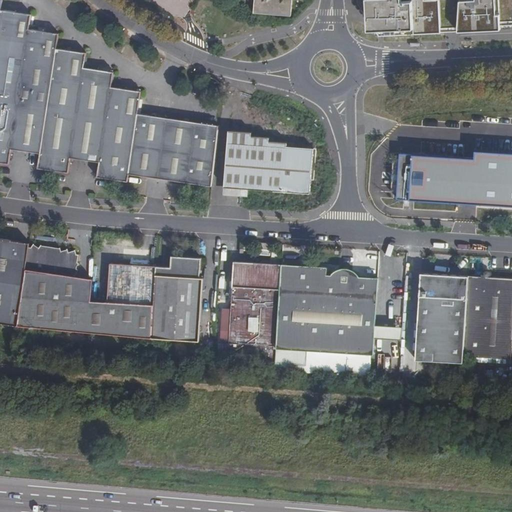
[(255,0),(255,12),(291,15),(292,0),(255,0)]
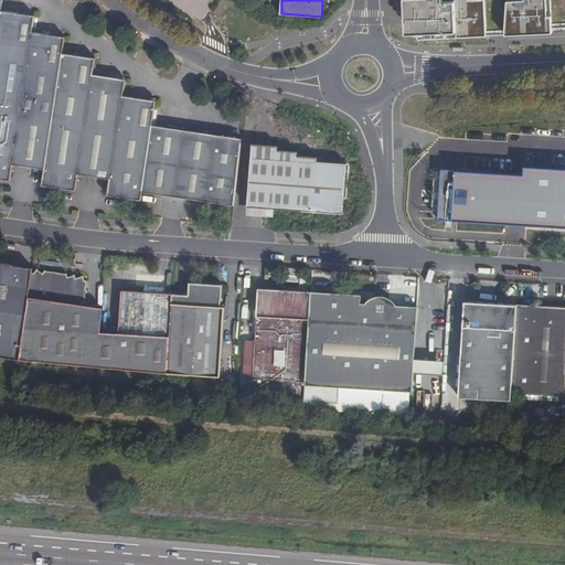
[(564,0),(396,0),(401,6),(402,32),(417,32),(420,36),(439,35),(564,29),(564,0)]
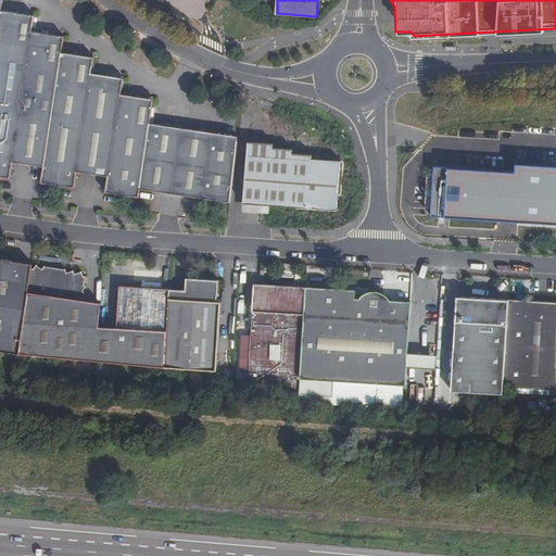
[(229,200),(237,141),(237,136),(150,122),(153,98),(121,93),(123,77),(91,72),(95,57),(62,51),(64,36),(33,30),(35,15),(1,10),(0,13),(0,174),(10,176),(13,161),(45,165),(42,180),(74,186),(76,171),(110,175),(106,190),(139,194),(140,187),(229,200)]
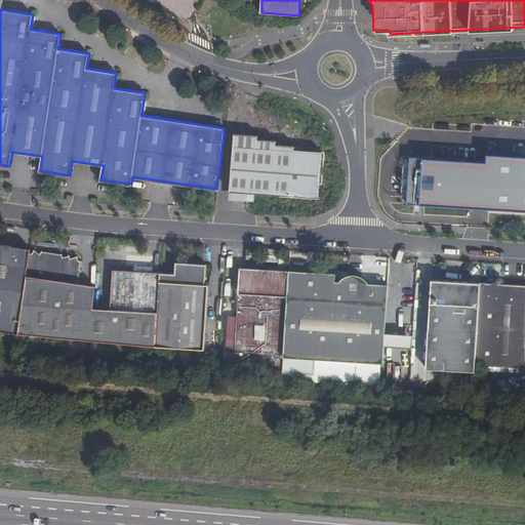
[(258,136),(236,134),(231,190),(254,192),(318,197),(322,152),(294,150),(294,146),(276,145),(276,140),(258,139),(258,136)]
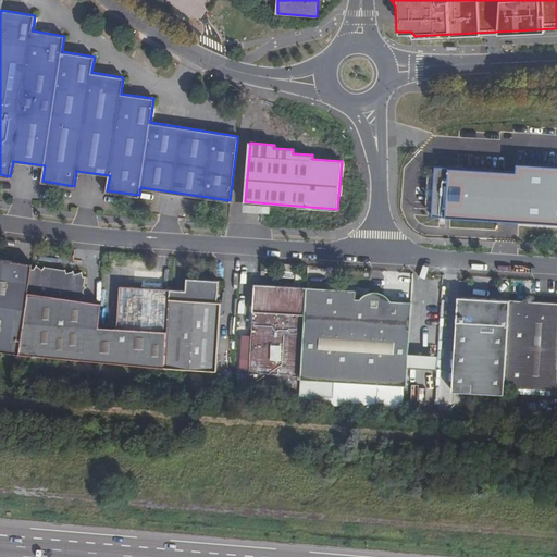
[(431,214),(556,223),(556,160),(517,158),(517,166),(448,163),(448,161),(436,160),(435,169),(434,169),(433,188),(431,188),(430,195),(433,196),(431,214)]
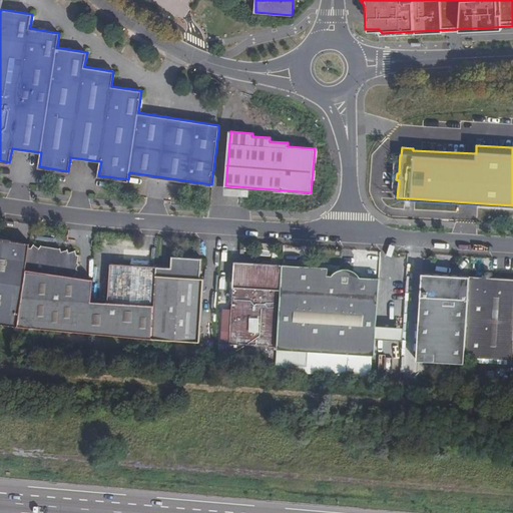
[(247,195),(248,187),(225,185),(225,193),(247,195)]
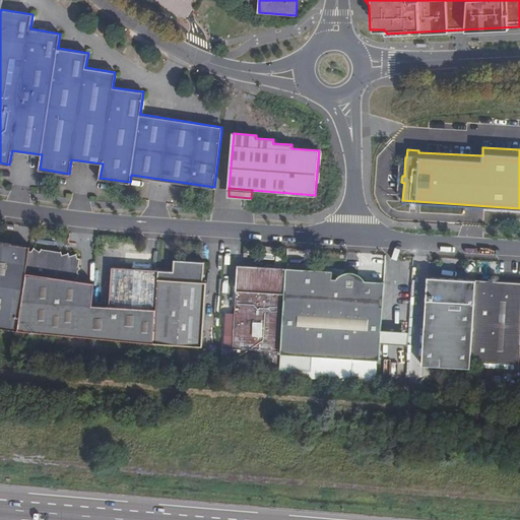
[(0,328),(17,330),(28,251),(29,247),(0,242),(0,328)]
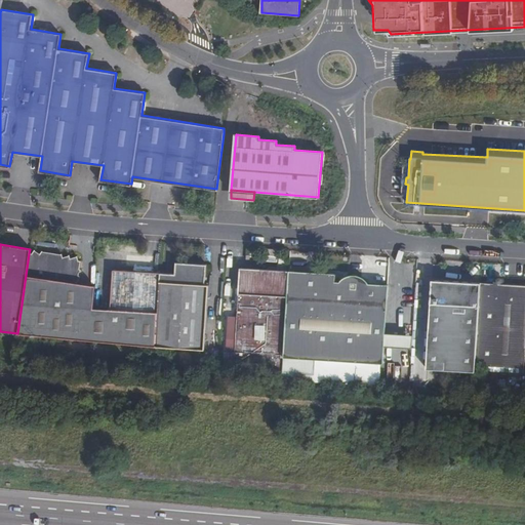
[(17,333),(92,340),(94,306),(90,306),(93,284),(75,281),(81,276),(79,273),(83,270),(81,268),(82,260),(80,260),(78,256),(74,259),(71,254),(66,258),(62,253),(57,257),(47,256),(42,250),(39,255),(35,249),(32,254),(29,253),(17,333)]
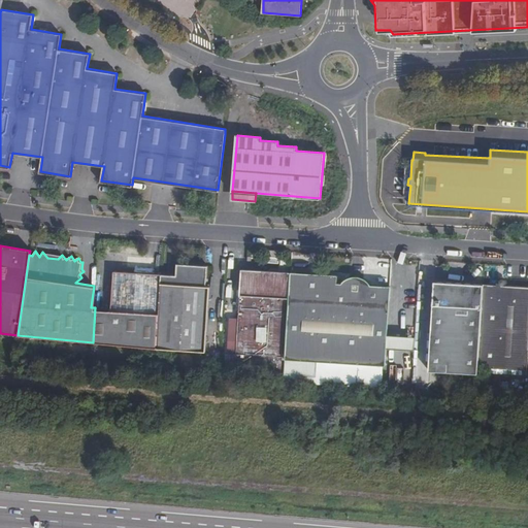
[(176,275),(161,274),(159,312),(157,349),(206,352),(210,286),(206,285),(208,266),(176,264),(176,275)]
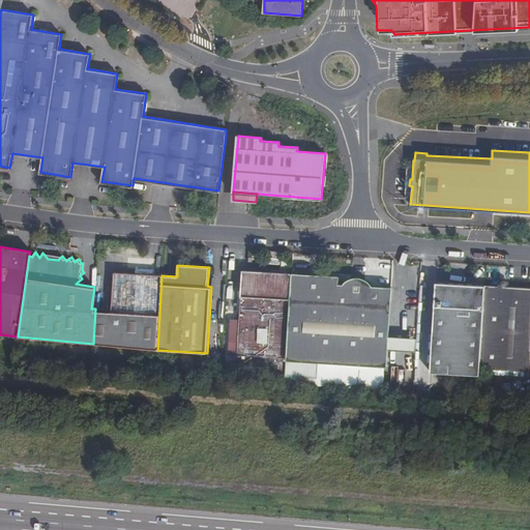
[(238,355),(287,358),(292,273),(280,272),(281,270),(272,269),(271,272),(243,270),(238,355)]
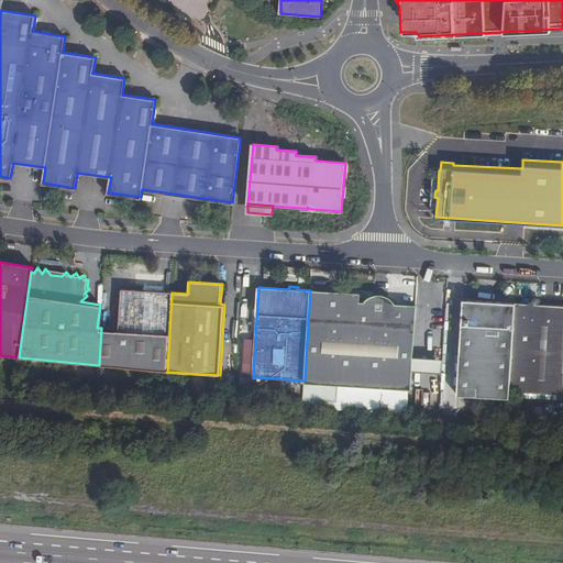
[(123,289),(121,330),(169,333),(172,293),(123,289)]
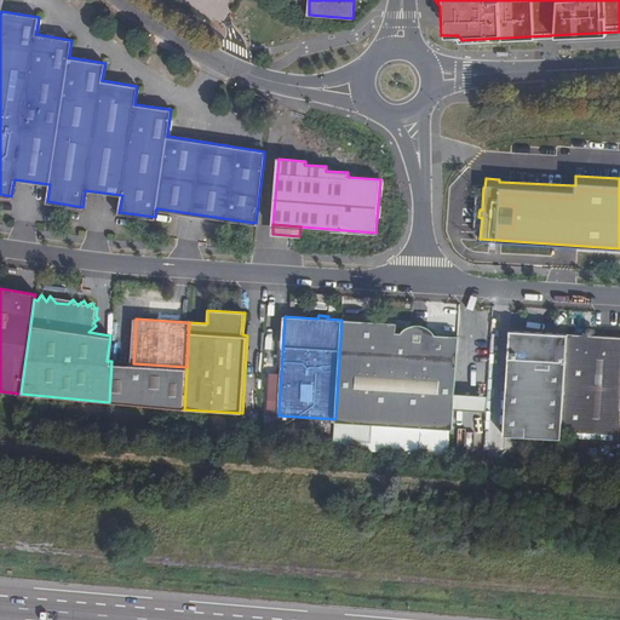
[(396,323),(342,320),(336,419),(333,438),(372,442),(373,425),(453,430),(454,411),(454,408),(455,394),(459,337),(436,334),(434,331),(430,328),(428,326),(423,325),(419,323),(414,323),(411,325),(407,327),(403,329),(401,333),(396,332),(396,323)]
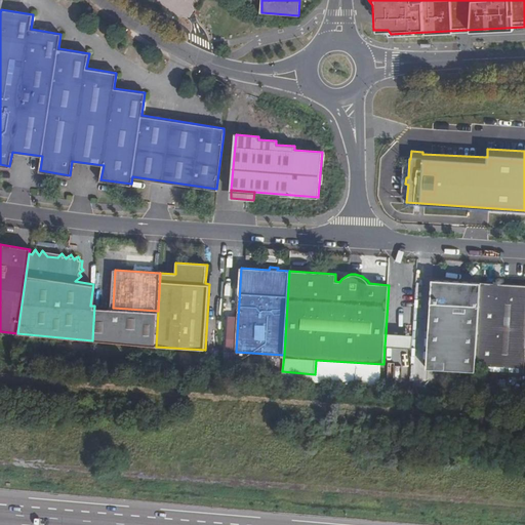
[(428,368),(475,371),(475,364),(480,283),(434,280),(428,368)]
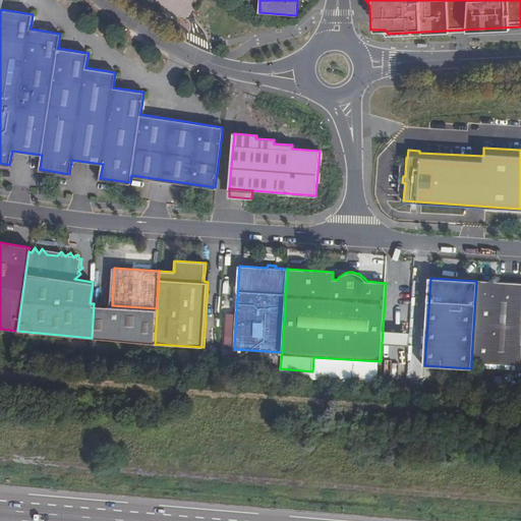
[(520,352),(520,284),(483,282),(483,280),(480,279),(480,282),(476,281),(471,361),(520,365),(520,352)]
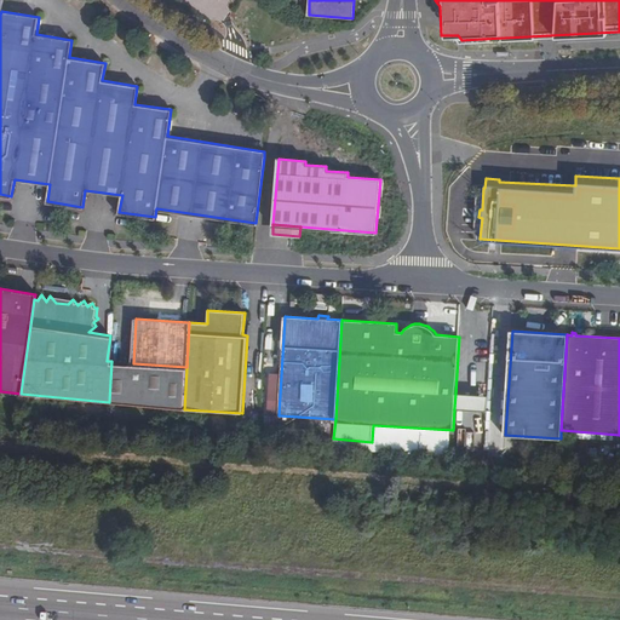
[(109,402),(184,409),(187,367),(133,363),(112,361),(109,402)]
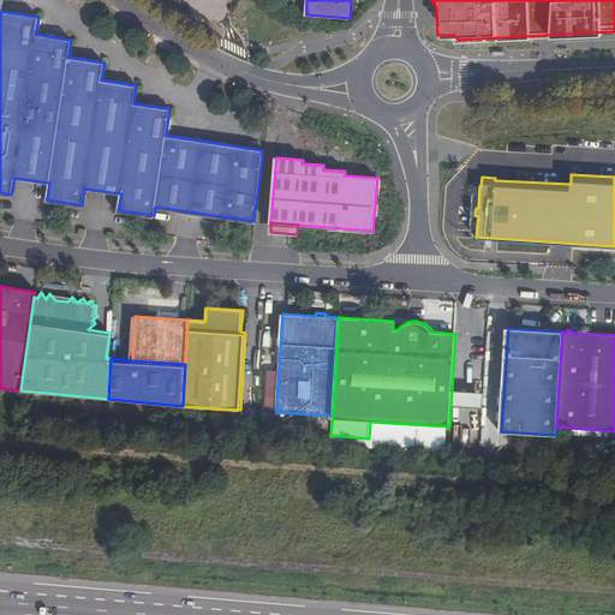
[(483,407),(484,392),(452,390),(451,405),(483,407)]
